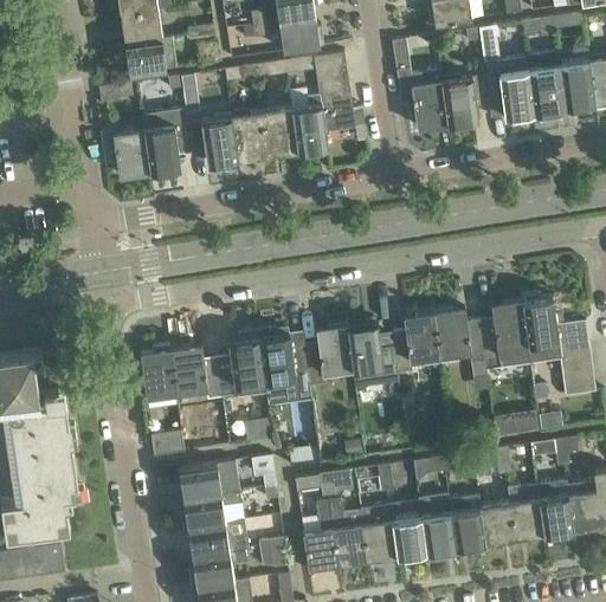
[(158,8),(155,0),(114,0),(116,15),(158,8)]
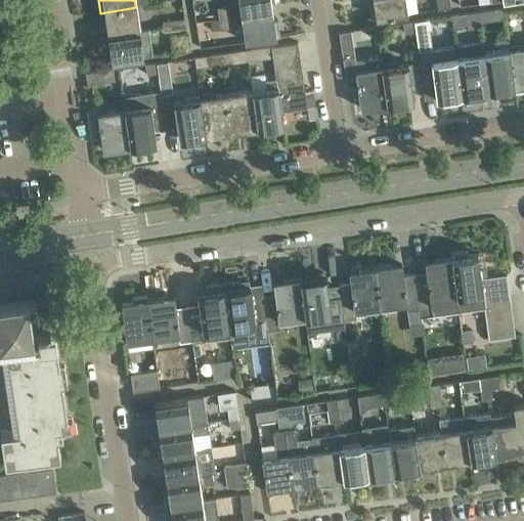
[(237,0),(242,19),(261,16),(272,14),(271,4),(275,4),(273,0),(237,0)]
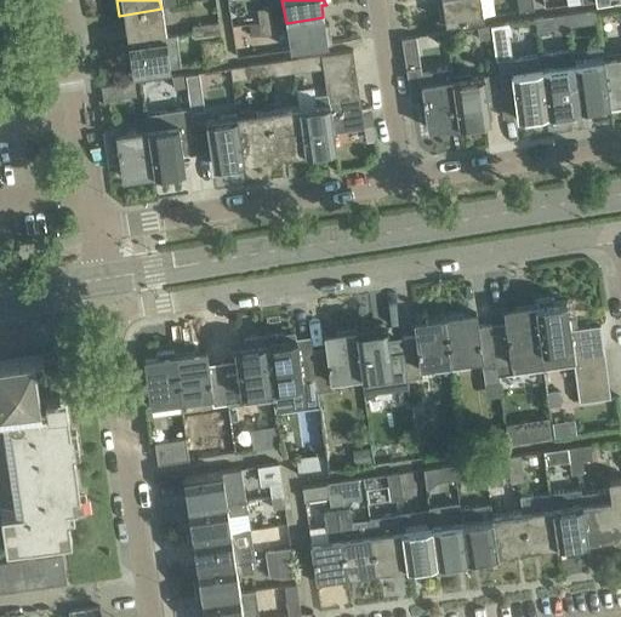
[(479,0),(442,0),(443,5),(438,5),(442,26),(483,20),(479,0)]
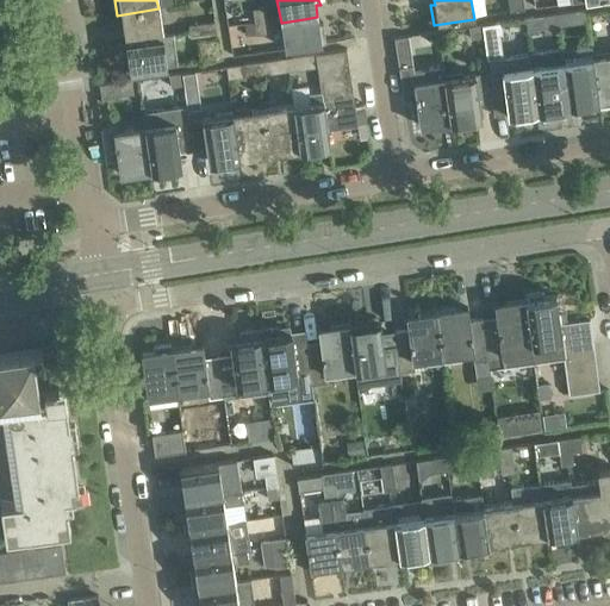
[(506,0),(509,13),(524,12),(522,0),(506,0)]
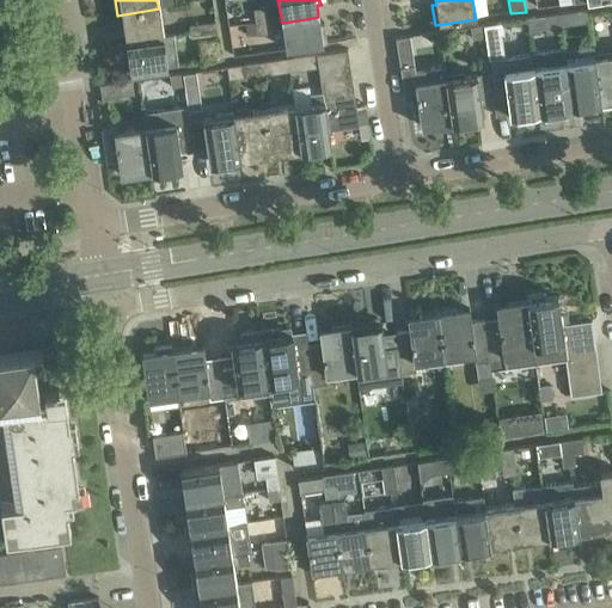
[(163,38),(159,8),(117,16),(120,34),(124,34),(127,44),(163,38)]
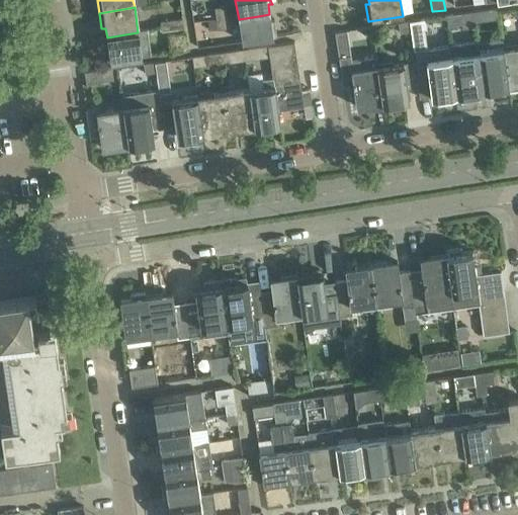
[(214,10),(217,22),(227,21),(225,8),(214,10)]
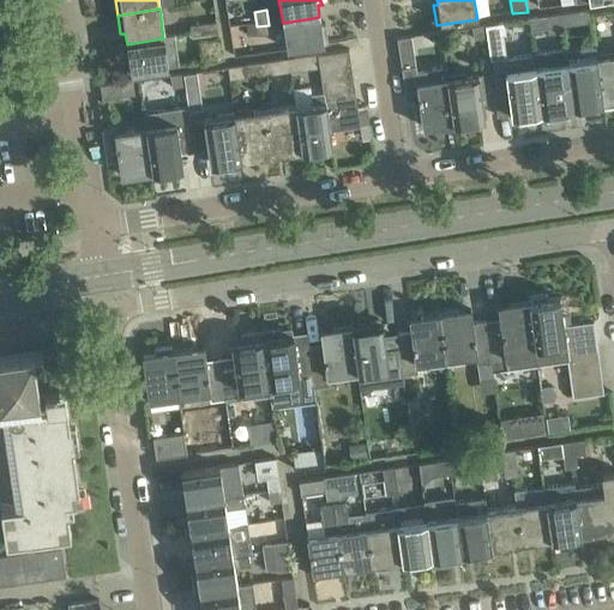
[(572,14),(560,17),(561,29),(573,28),(572,14)]
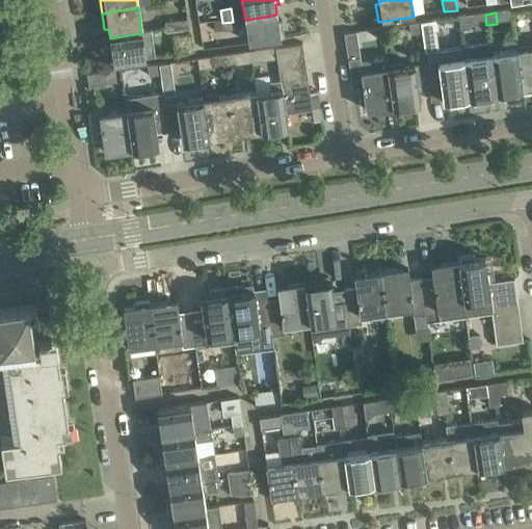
[(265,17),(245,20),(248,45),(284,40),(282,23),(277,23),(276,15),(265,17)]
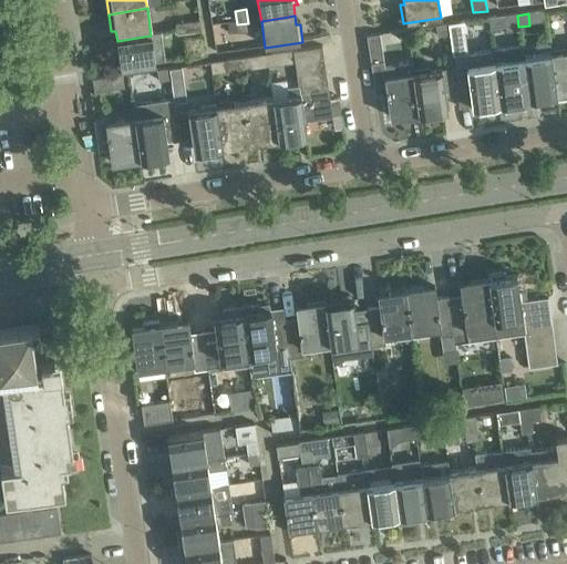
[(504,18),(496,19),(497,30),(506,29),(518,27),(517,16),(504,17),(504,18)]
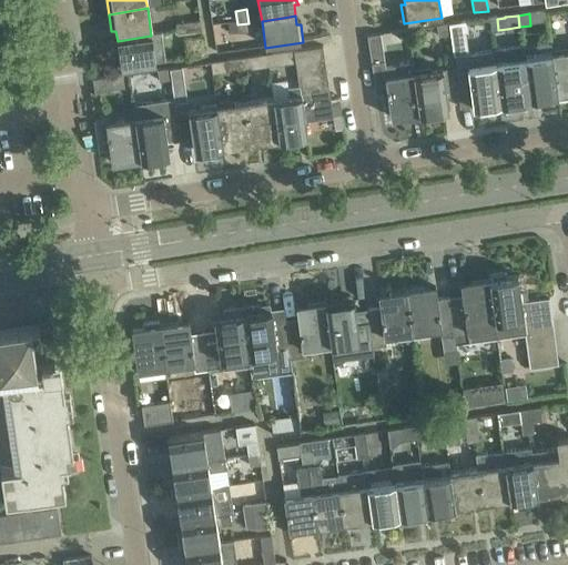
[(237,24),(239,34),(250,33),(249,23),(237,24)]
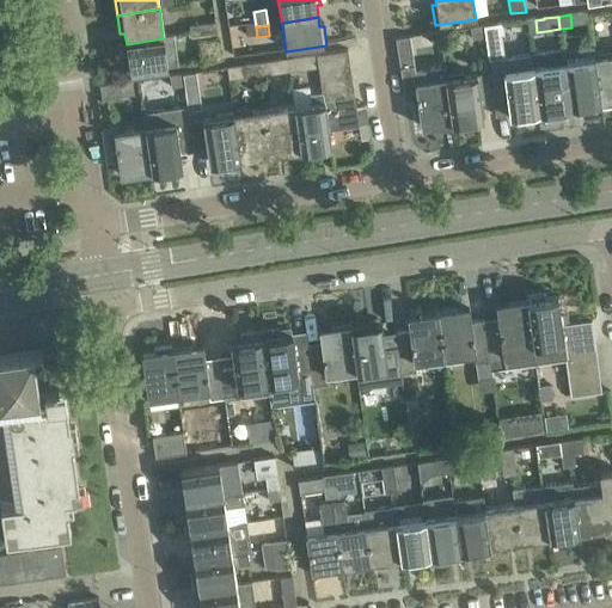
[(501,25),(484,28),(485,40),(497,38),(503,37),(501,25)]
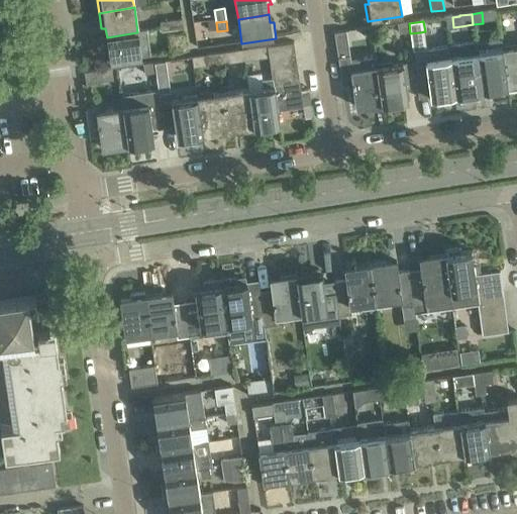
[(183,22),(172,23),(173,33),(184,31),(183,22)]
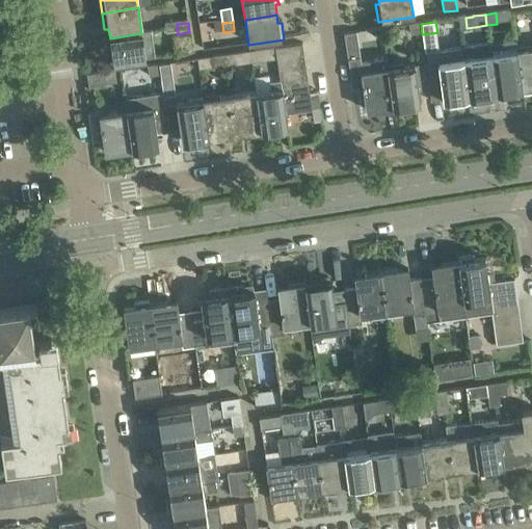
[(167,35),(178,34),(177,24),(166,26),(167,35)]
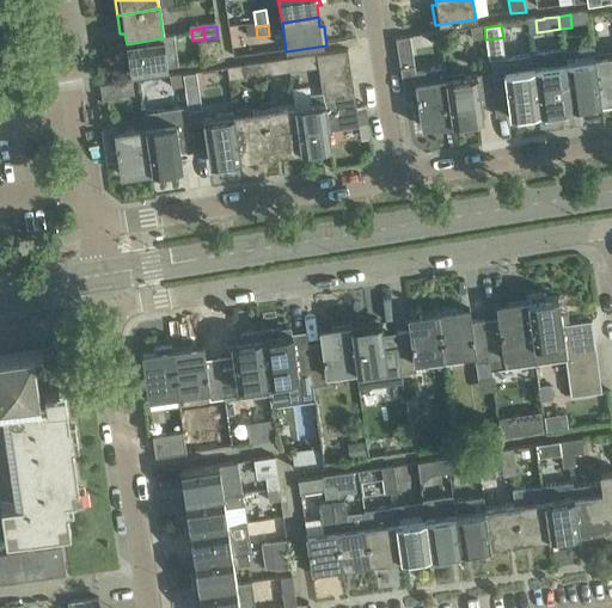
[(484,28),(470,30),(472,42),(485,40),(484,28)]
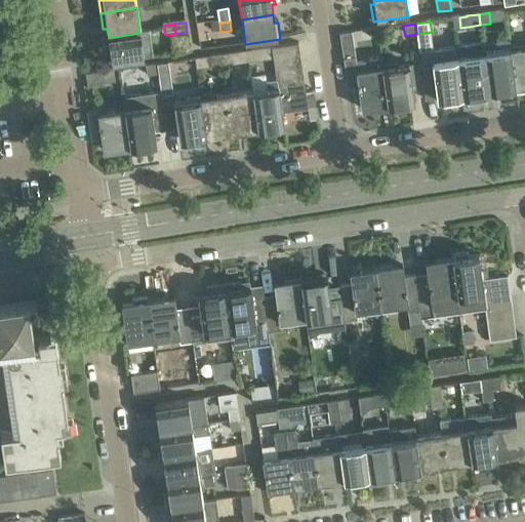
[(353,34),(355,44),(378,41),(376,30),(353,34)]
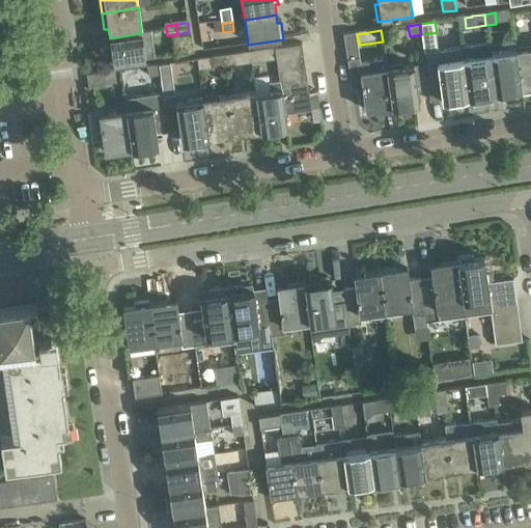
[(110,64),(155,58),(150,31),(141,33),(110,38),(111,47),(107,48),(110,64)]
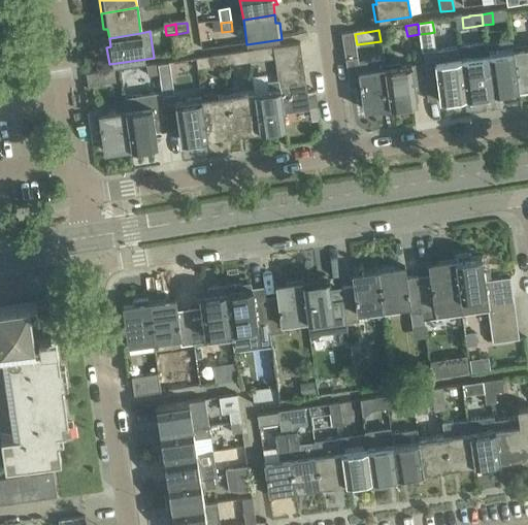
[(341,35),(350,89),(351,89),(350,87),(360,86),(363,111),(374,109),(375,113),(391,111),(390,107),(385,70),(383,60),(358,63),(354,34),(341,35)]
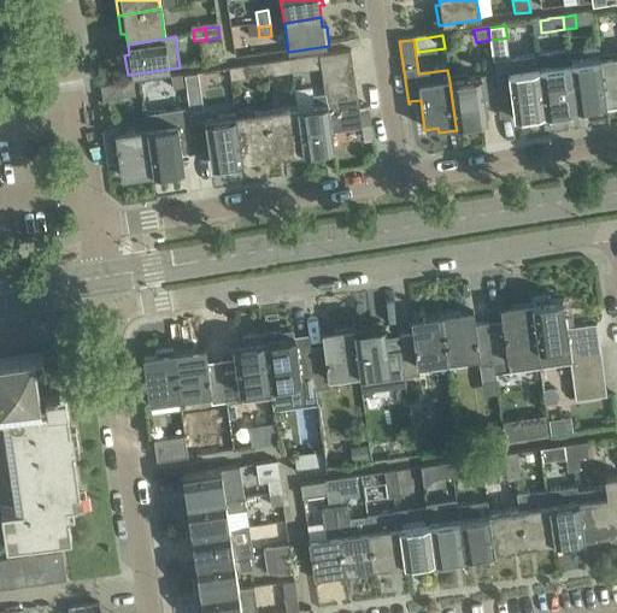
[(599,47),(568,52),(569,64),(575,108),(606,105),(600,60),(599,47)]
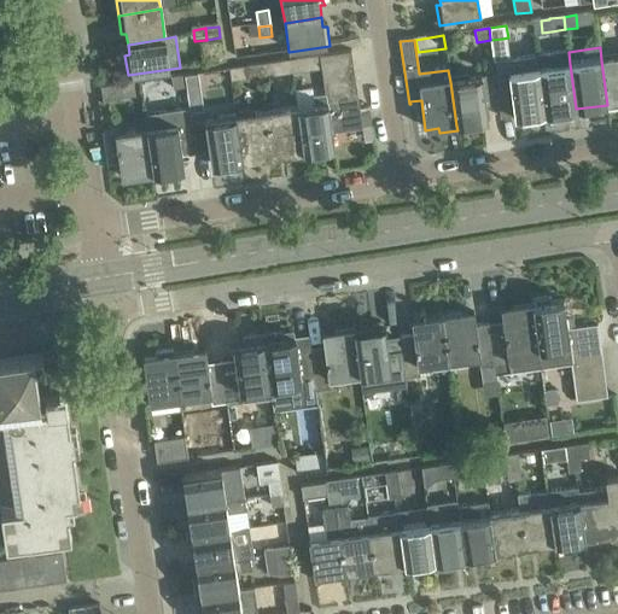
[(617,53),(617,57),(601,60),(607,105),(617,103),(617,48),(617,50),(617,53)]
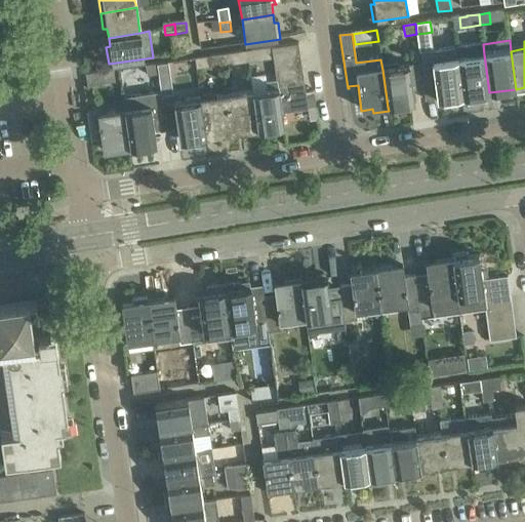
[(482,43),(457,47),(457,48),(458,58),(463,96),(489,92),(484,54),(483,44),(482,43)]
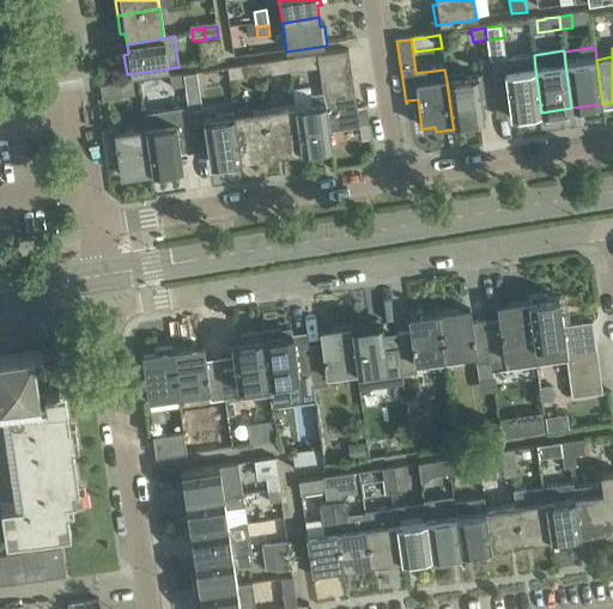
[(349,52),(316,56),(319,68),(320,71),(350,67),(349,52)]
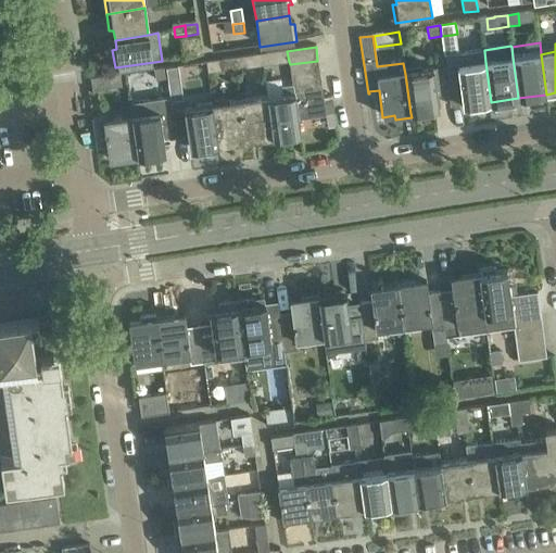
[(263,66),(289,62),(287,51),(262,55),(263,66)]
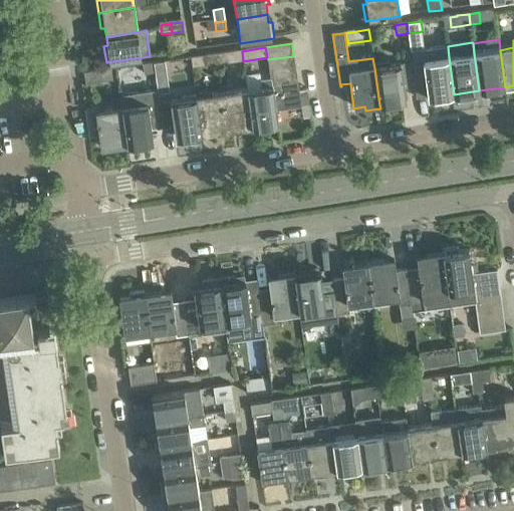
[(411,52),(412,62),(416,88),(417,99),(454,94),(449,57),(448,47),(421,51),(411,52)]
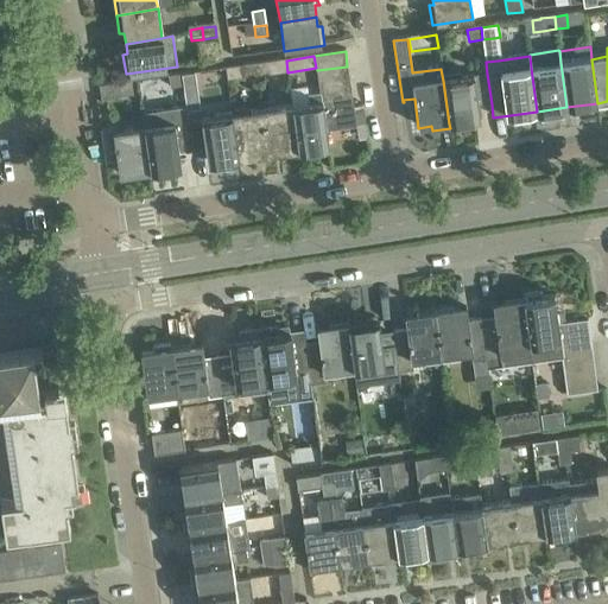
[(268,63),(254,65),(255,77),(270,75),(268,63)]
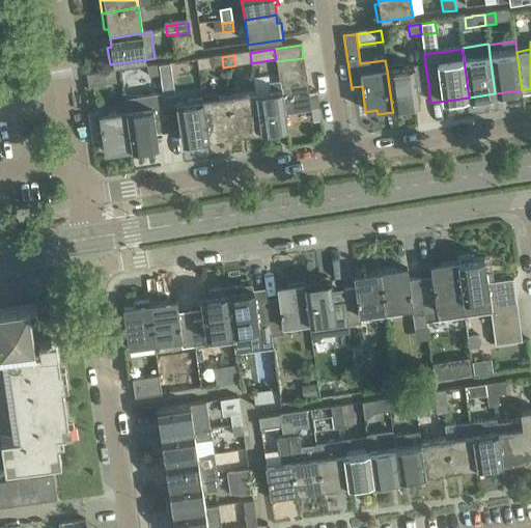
[(222,57),(211,58),(213,68),(223,67),(222,57)]
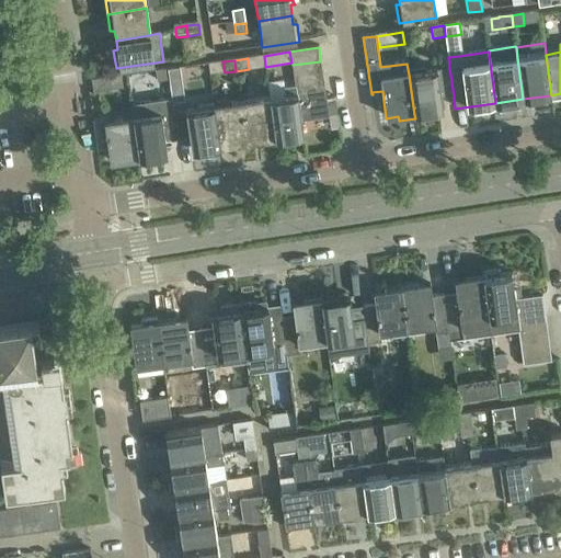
[(293,65),(294,79),(322,75),(320,61),(293,65)]
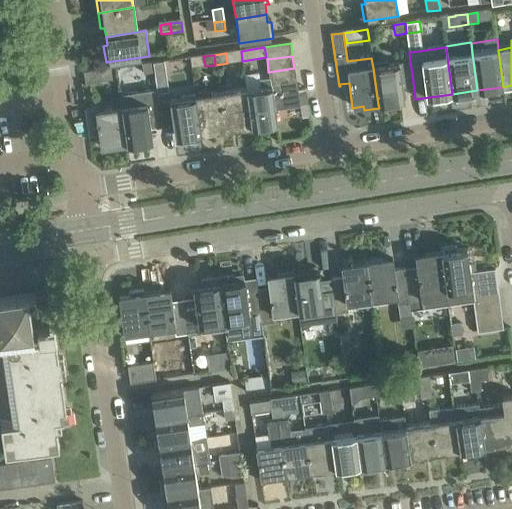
[(164,62),(152,63),(154,74),(165,72),(164,62)]
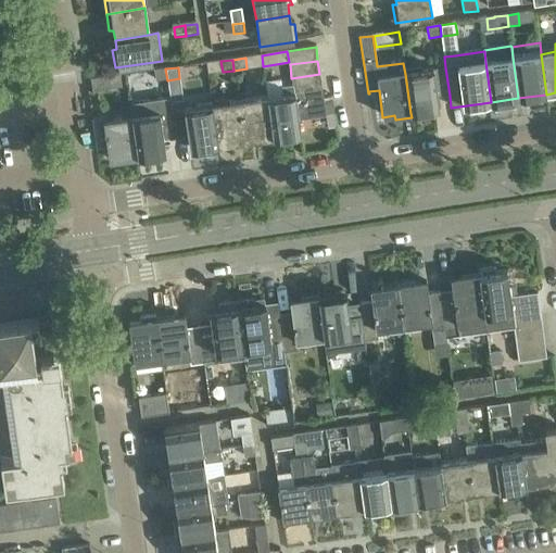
[(445,67),(405,74),(411,113),(439,110),(437,98),(450,96),(445,67)]
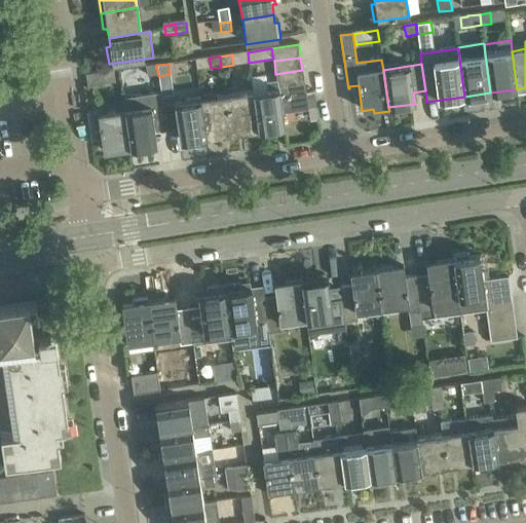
[(147,77),(158,76),(156,65),(146,67),(147,77)]
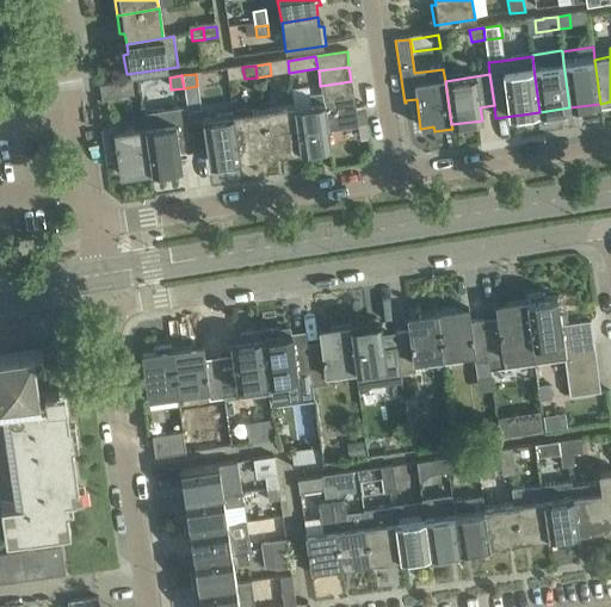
[(353,95),(351,81),(320,86),(321,94),(322,100),(353,95)]
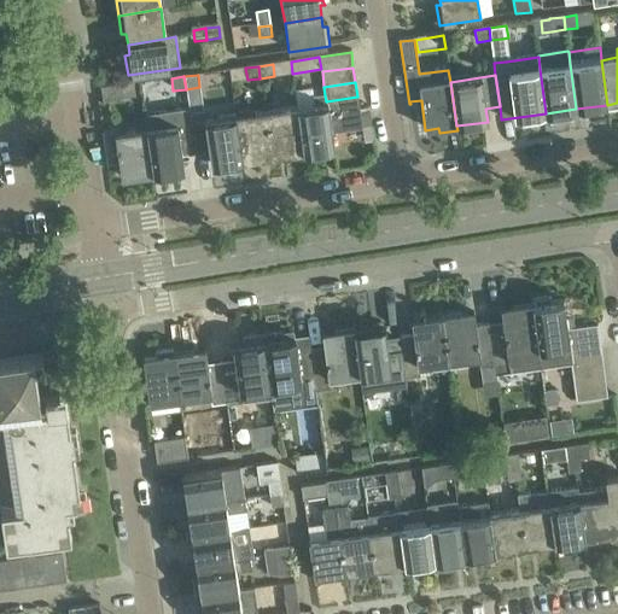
[(133,85),(101,89),(103,103),(135,98),(133,85)]
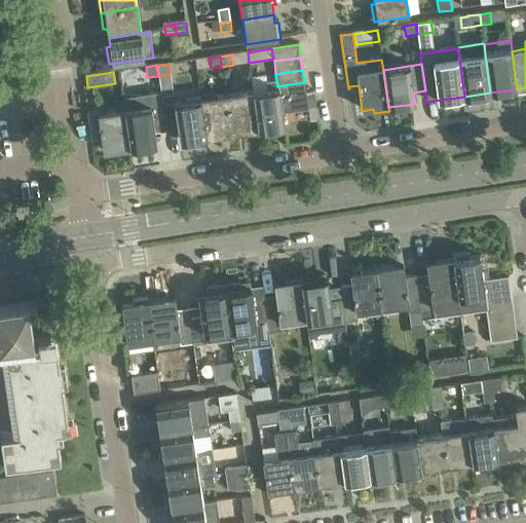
[(267,90),(253,92),(258,131),(285,126),(283,114),(308,111),(304,82),(277,86),(276,81),(266,82),(267,90)]
